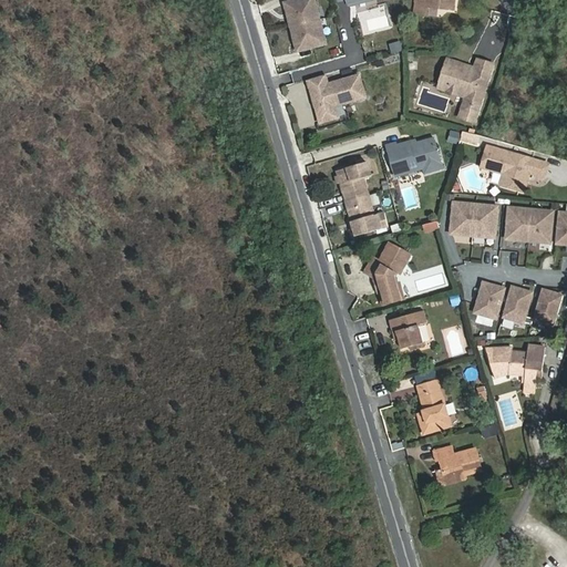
[(317,0),(299,0),(289,3),(296,27),(322,20),(317,0)]
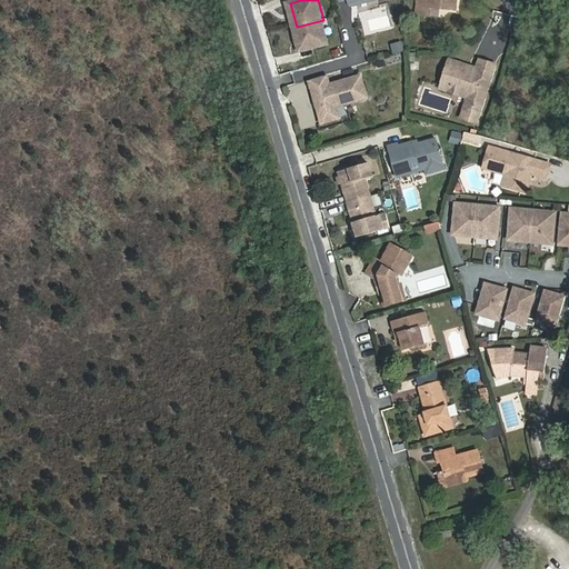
[(420,0),(419,10),(430,12),(431,5),(458,9),(459,0),(420,0)]
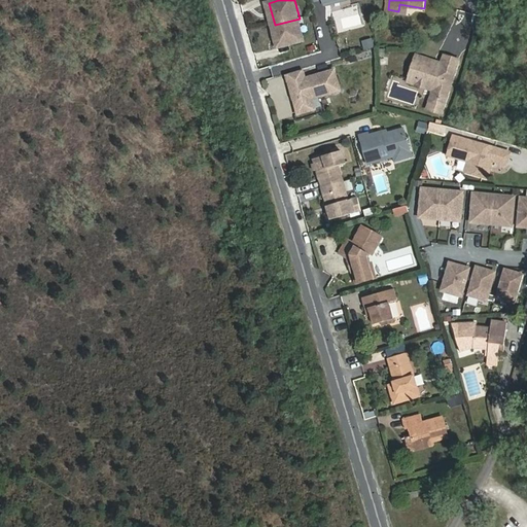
[(280,47),(306,41),(300,19),(275,25),(280,47)]
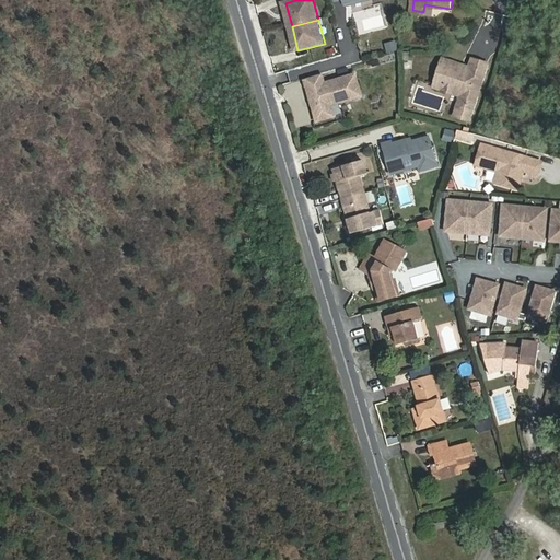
[(396,41),(385,44),(387,53),(398,49),(396,41)]
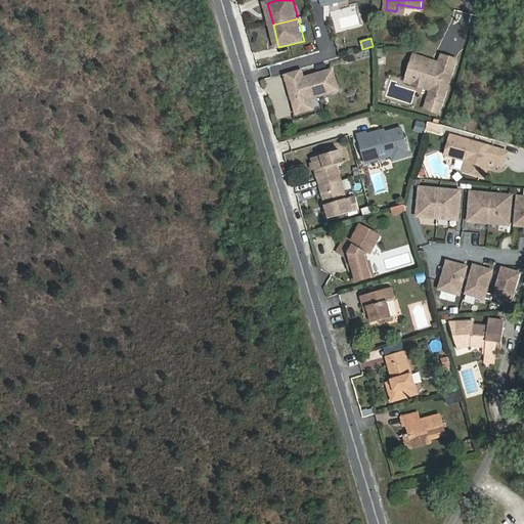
[(441,52),(438,62),(436,71),(429,68),(431,60),(411,54),(404,77),(412,81),(415,77),(423,79),(420,86),(430,89),(424,107),(438,113),(455,57),(441,52)]
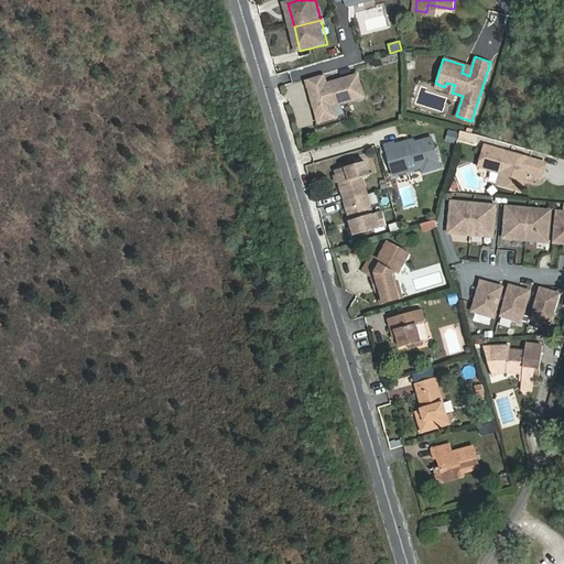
[(469,76),(472,67),(464,65),(462,73),(469,76)]
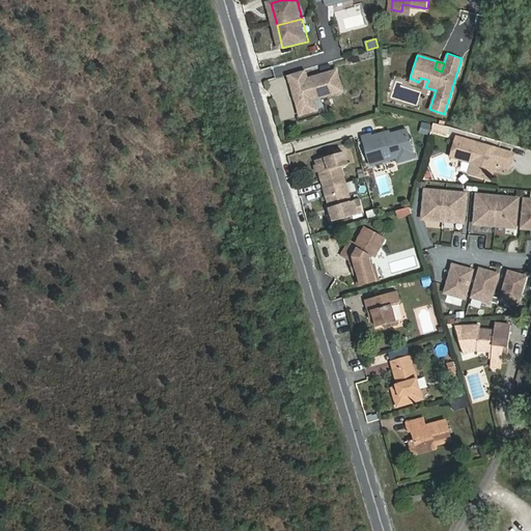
[(309,70),(292,75),(298,93),(302,92),(303,98),(300,99),(305,114),(320,110),(317,99),(346,90),(340,70),(311,79),(309,70)]
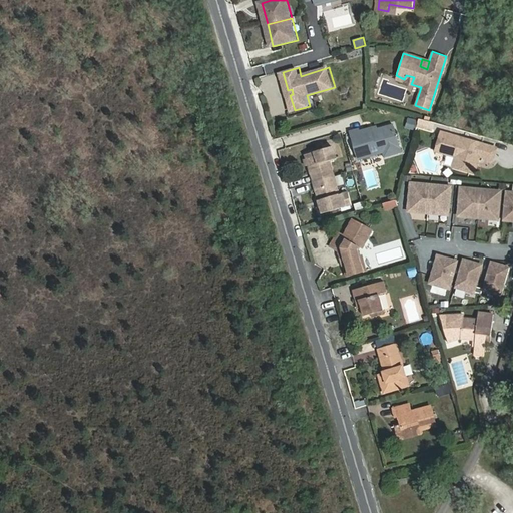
[(406,75),(404,79),(403,83),(411,86),(411,84),(414,77),(406,75)]
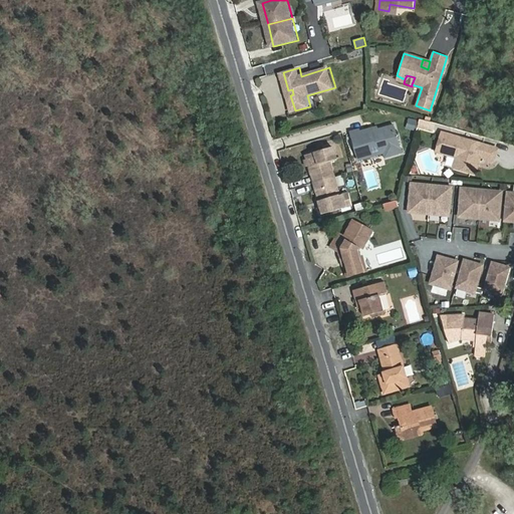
[(423,117),(421,125),(435,130),(437,121),(423,117)]
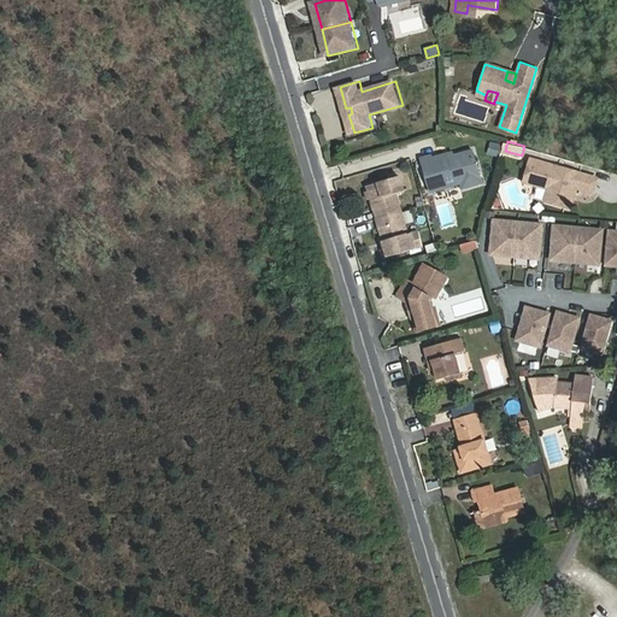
[(501,158),(504,145),(491,142),(488,156),(501,158)]
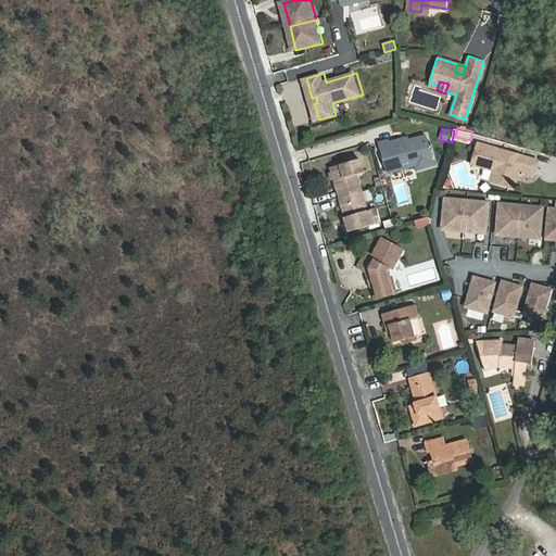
[(424,130),(404,136),(408,151),(409,154),(412,155),(409,160),(407,159),(404,160),(388,165),(394,185),(403,181),(403,182),(407,186),(416,182),(419,178),(418,177),(437,172),(430,150),(430,149),(429,144),(428,143),(424,130)]
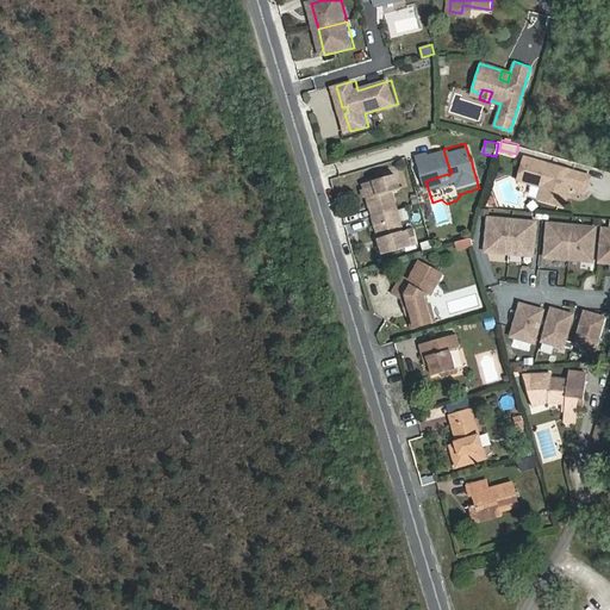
[(529,159),(523,179),(545,186),(547,190),(545,198),(564,204),(567,191),(572,192),(573,185),(577,172),(529,159)]
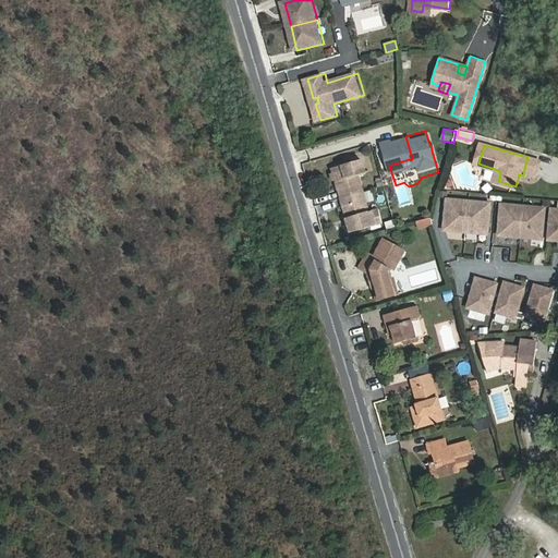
[(542,161),(528,157),(524,169),(540,172),(542,161)]
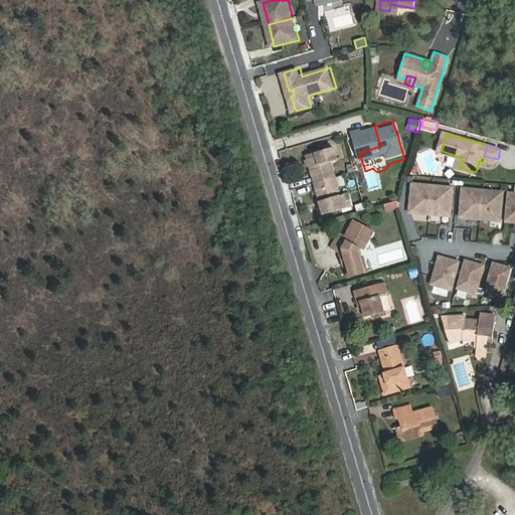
[(334,148),(307,156),(308,161),(310,166),(315,183),(336,177),(331,162),(337,160),(334,148)]
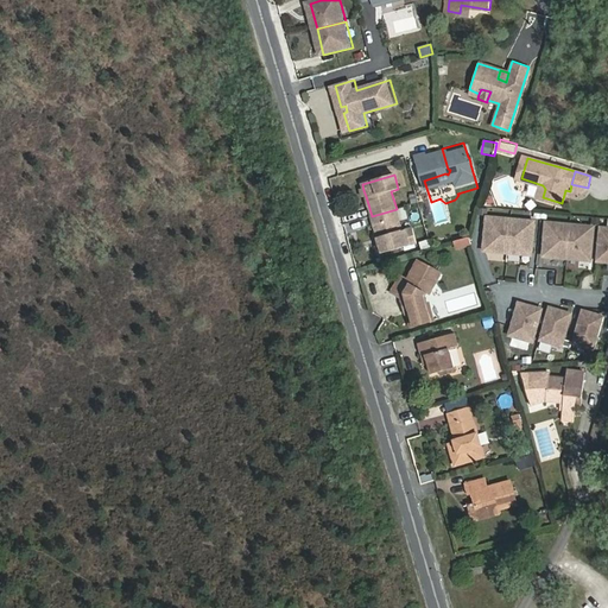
[(403,232),(397,209),(372,216),(379,238),(380,244),(384,253),(418,244),(413,228),(403,232)]
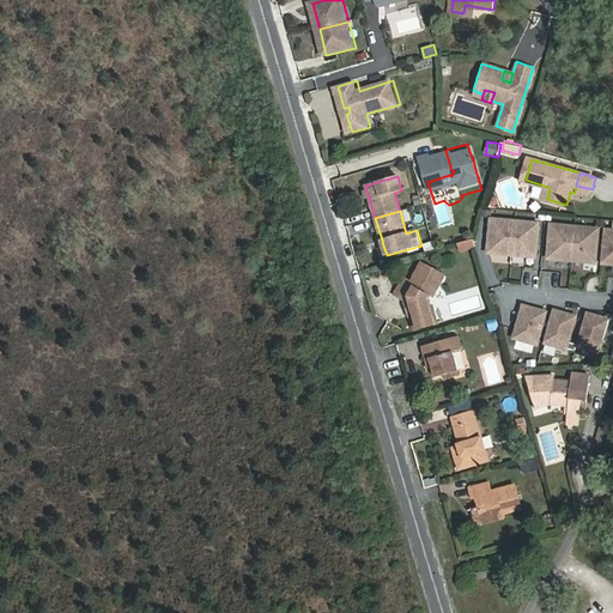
[(517,222),(493,219),(491,253),(515,255),(517,222)]
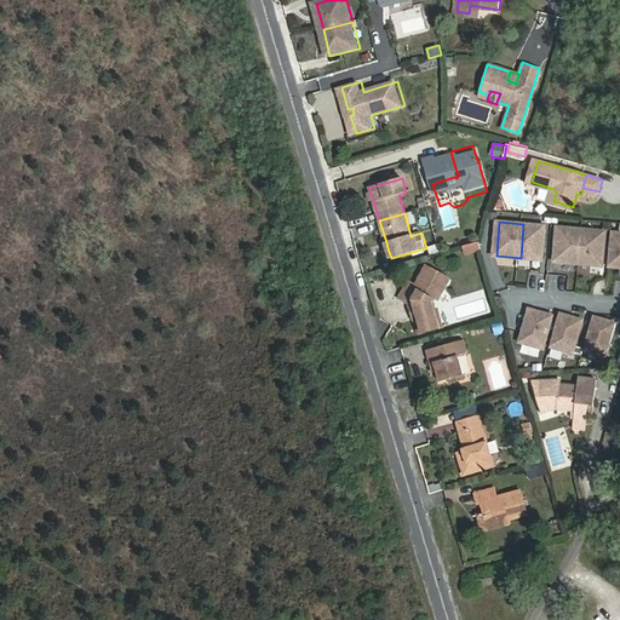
[(545,260),(547,227),(523,224),(521,258),(545,260)]
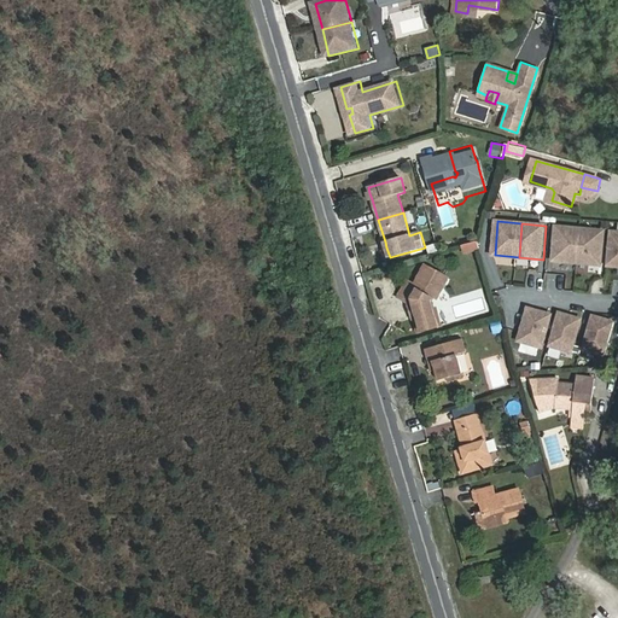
[(582,228),(558,227),(555,261),(579,263),(582,228)]
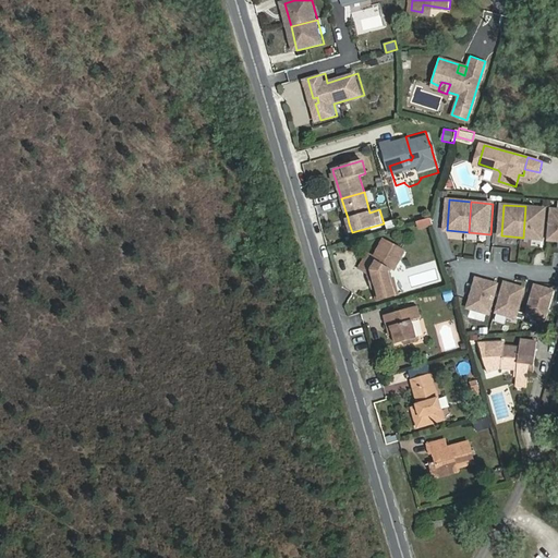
[(547,208),(525,206),(523,238),(545,239),(547,208)]
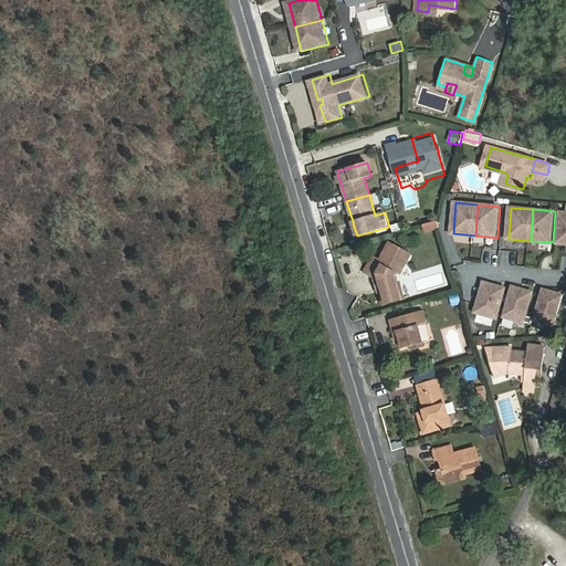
[(439,228),(437,221),(426,224),(428,231),(439,228)]
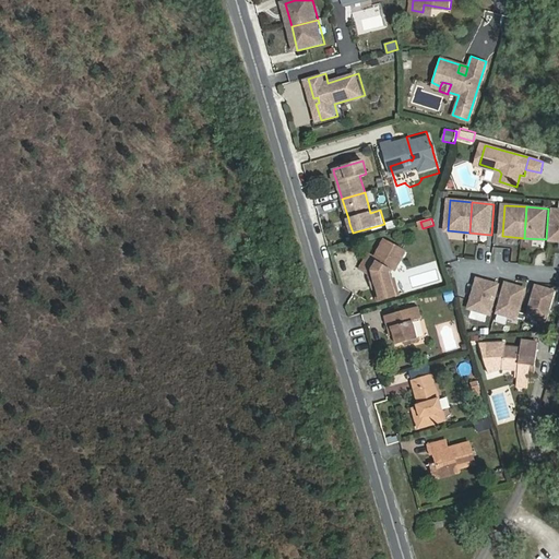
[(406,250),(387,240),(378,258),(371,254),(364,269),(375,274),(378,275),(381,285),(379,289),(381,298),(401,292),(396,278),(394,280),(392,271),(394,266),(396,268),(406,250)]
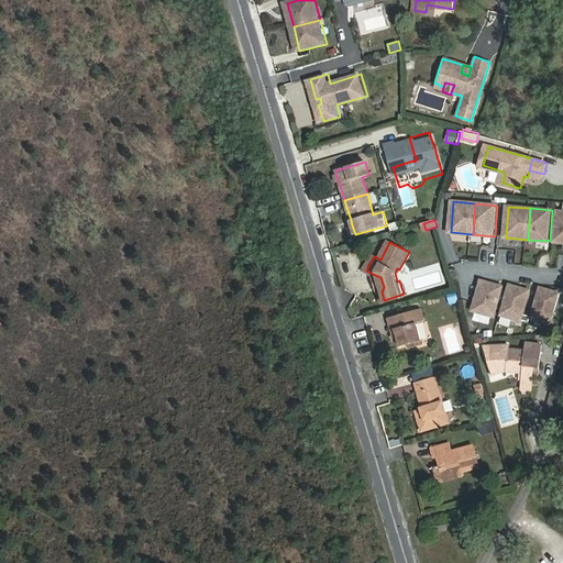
[(500,288),(479,283),(471,312),(493,318),(500,288)]
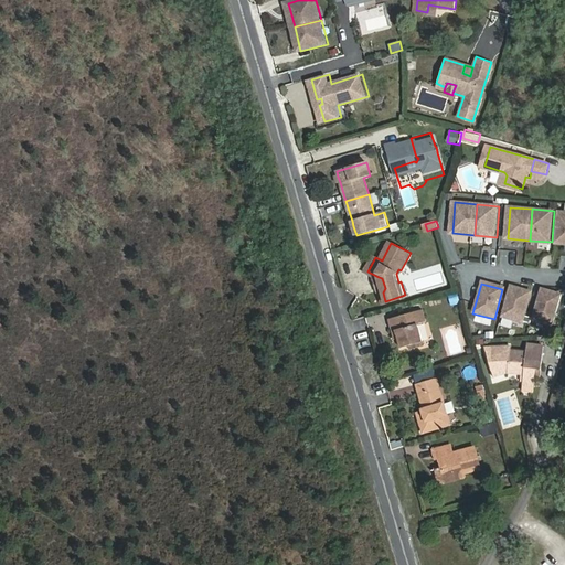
[(533,292),(512,286),(503,316),(524,322),(533,292)]
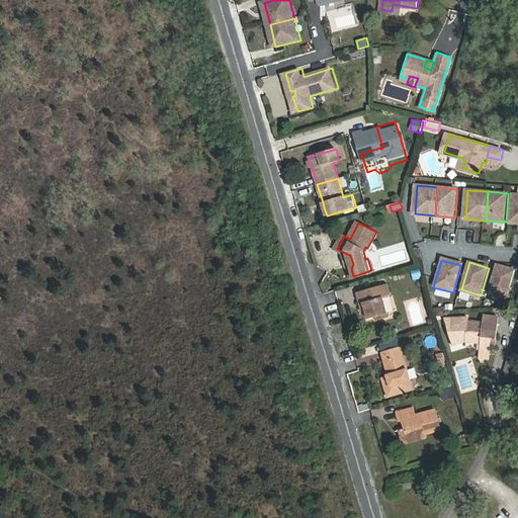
[(517,270),(498,265),(490,292),(509,297),(517,270)]
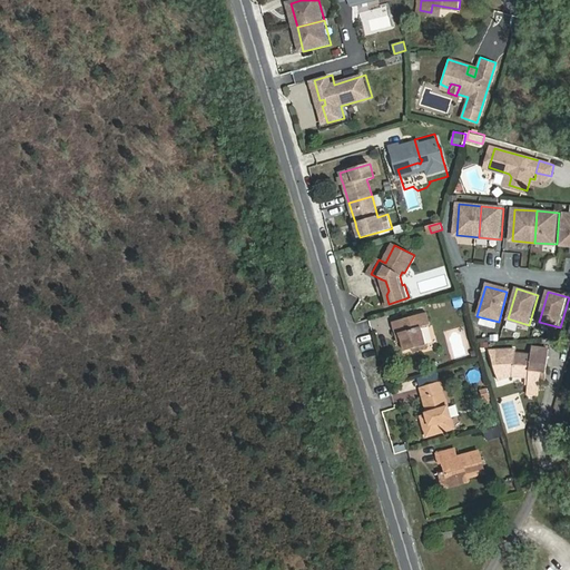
[(429,311),(395,321),(399,332),(404,331),(406,338),(409,347),(418,345),(419,349),(432,344),(426,324),(432,322),(429,311)]
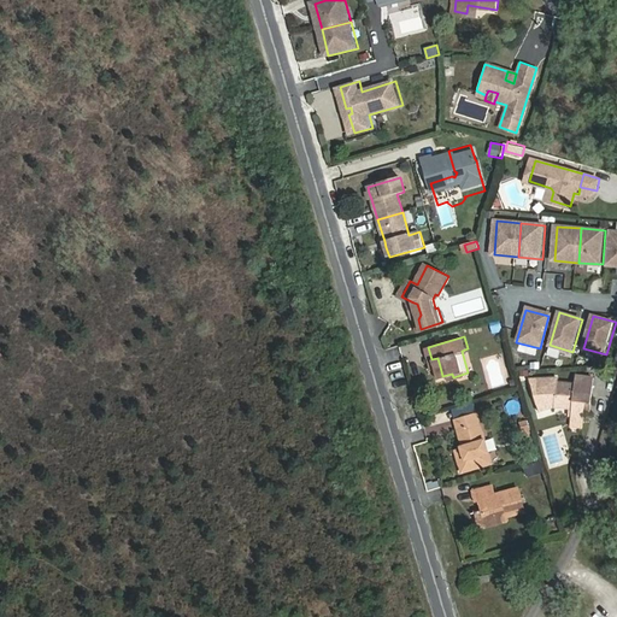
[(559,382),(532,385),(541,418),(556,415),(573,413),(575,416),(574,421),(586,422),(587,413),(587,406),(594,406),(595,381),(577,380),(576,387),(559,387),(559,382)]
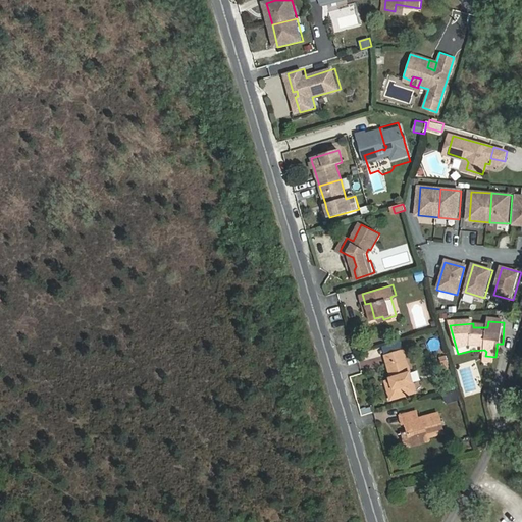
[(405,346),(386,352),(394,376),(387,378),(393,396),(418,387),(405,346)]
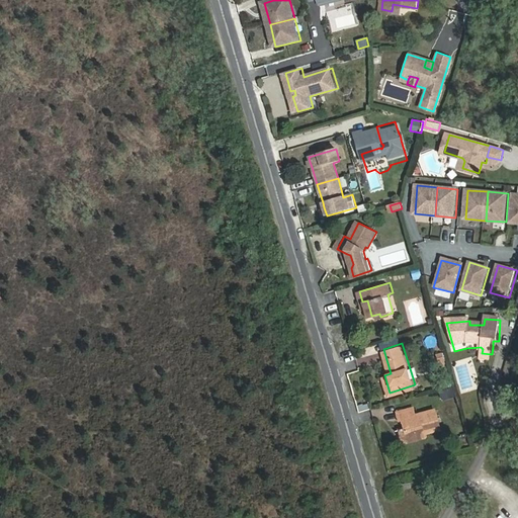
[(415,410),(400,414),(402,420),(405,420),(408,429),(410,438),(426,433),(441,429),(436,411),(417,416),(415,410)]
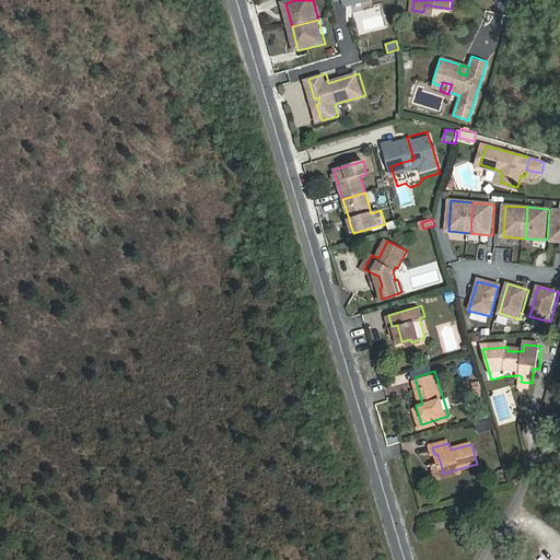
[(443,474),(441,464),(433,466),(438,480),(462,473),(461,468),(443,474)]
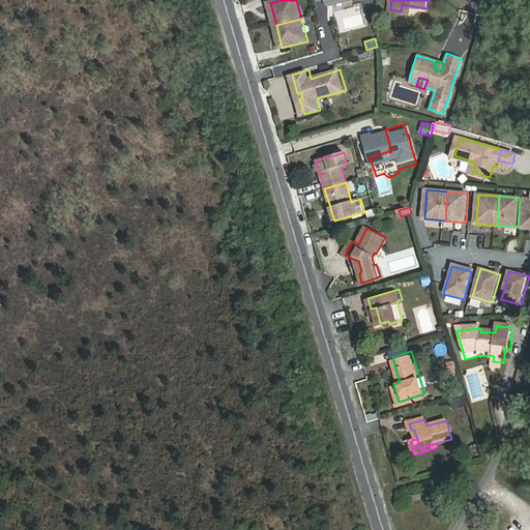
[(422,491),(413,494),(415,499),(424,497),(422,491)]
